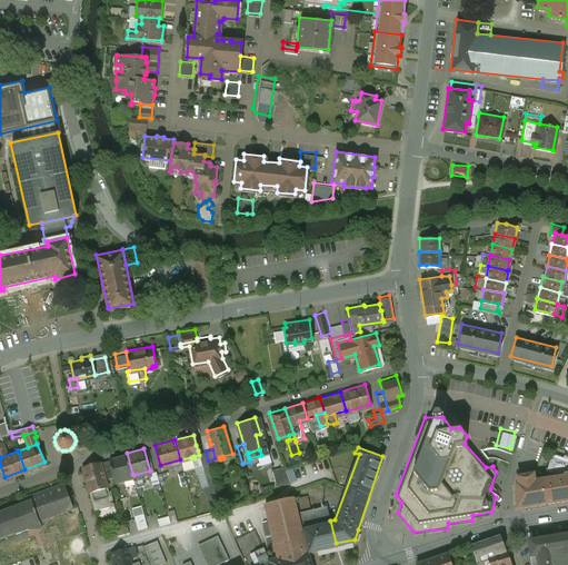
[(552,471),(552,476),(559,475),(559,471),(567,468),(567,457),(551,452),(546,468),(552,471)]
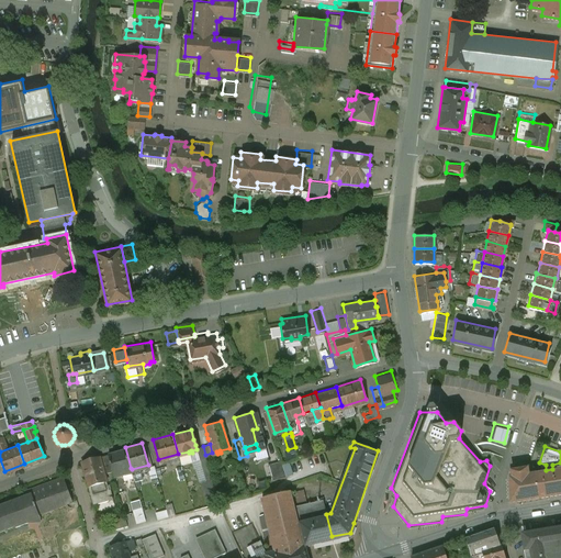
[(125,447),(108,453),(112,469),(113,475),(123,471),(123,470),(131,468),(125,447)]
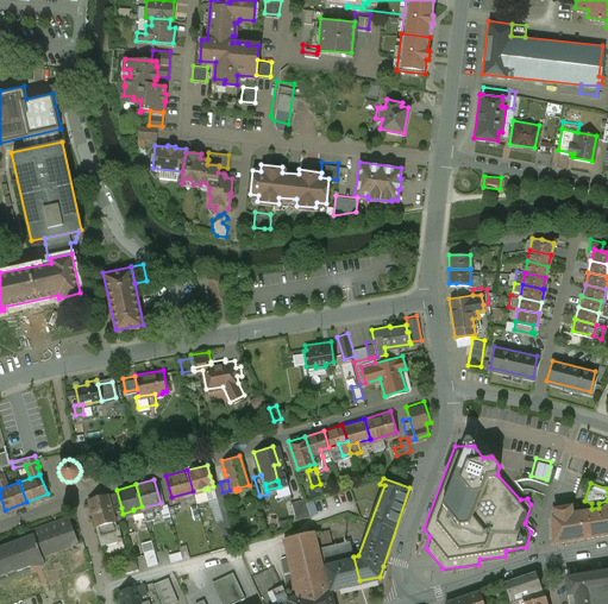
[(117,490),(107,492),(112,510),(121,508),(117,490)]
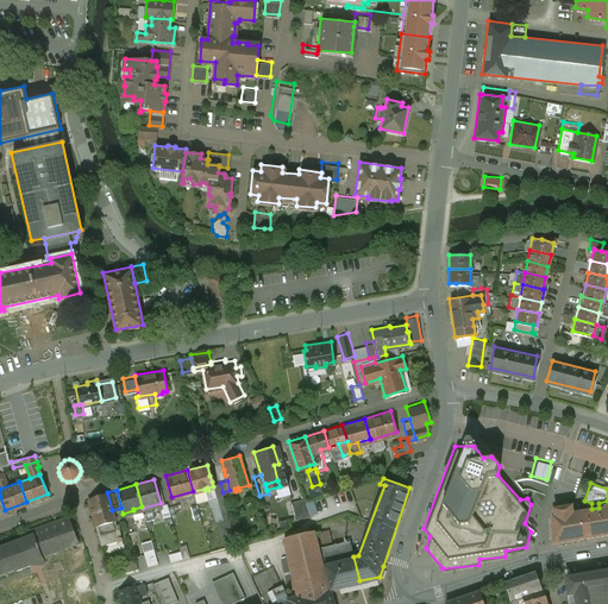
[(214,494),(223,518),(229,516),(221,491),(214,494)]
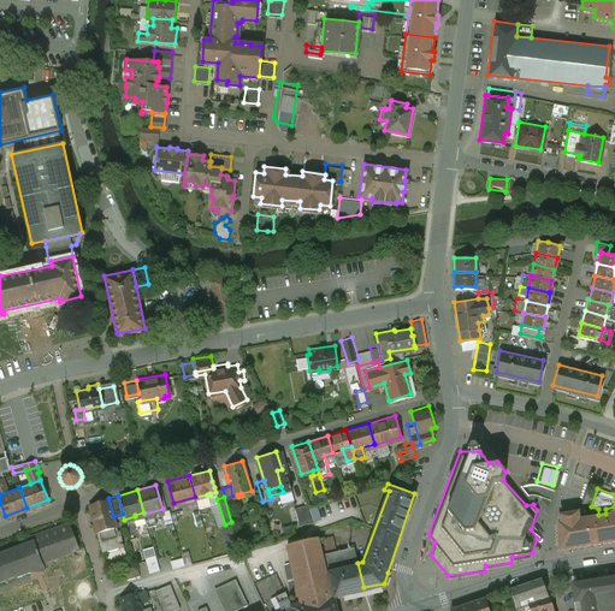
[(302,497),(293,499),(297,511),(306,509),(302,497)]
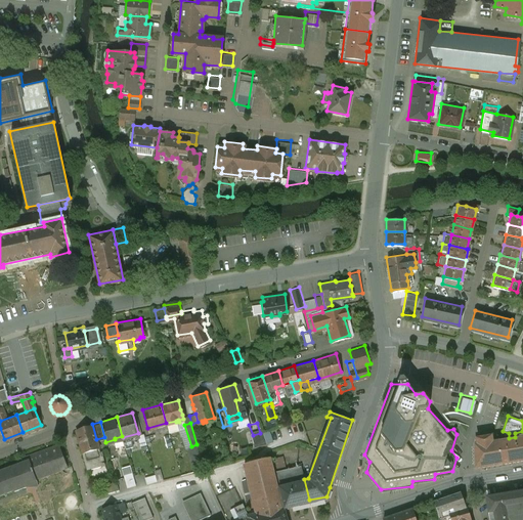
[(92,424),(75,428),(82,451),(98,446),(96,439),(92,424)]
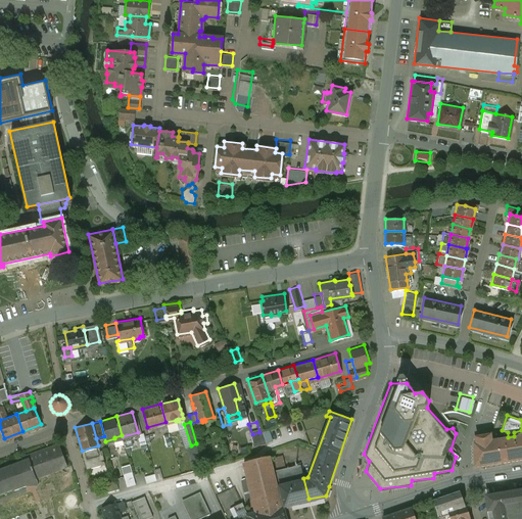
[(508,437),(497,438),(502,460),(521,457),(521,433),(518,434),(518,435),(514,436),(508,437)]
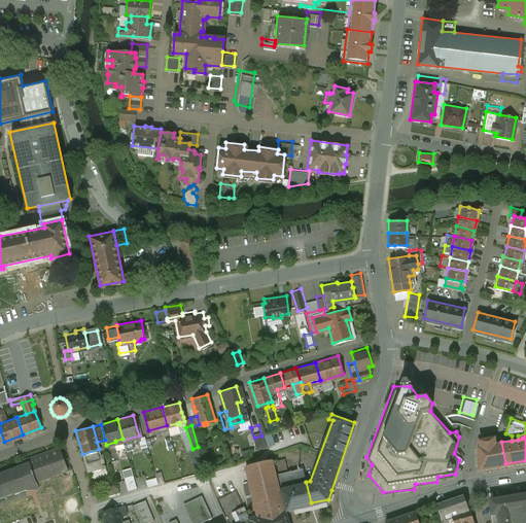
[(480,446),(477,446),(478,468),(505,463),(501,442),(500,440),(494,441),(494,438),(479,440),(480,446)]
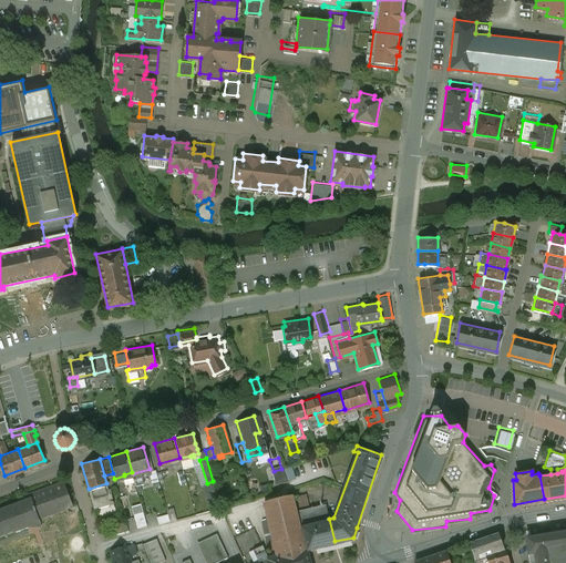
[(124,474),(124,476),(125,479),(124,479),(125,482),(134,479),(133,473),(132,472),(124,474)]
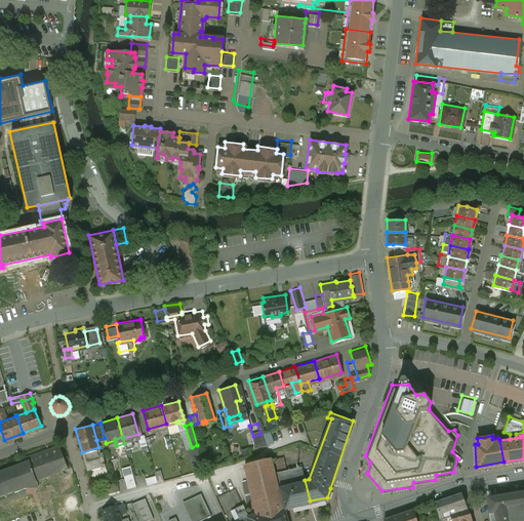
[(27,455),(28,459),(29,459),(33,470),(33,472),(34,474),(65,462),(57,443),(27,455)]
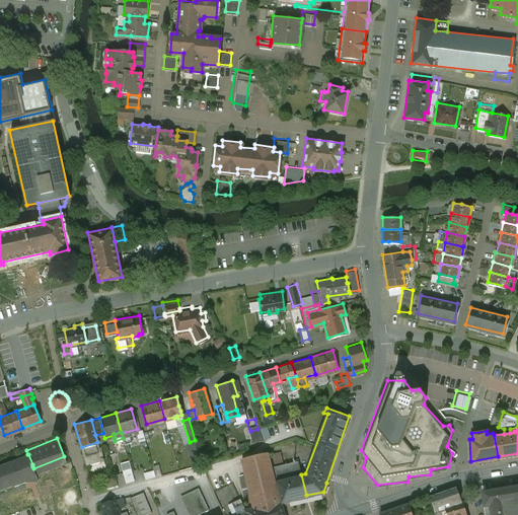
[(190,444),(187,445),(192,461),(200,458),(195,440),(190,442),(190,444)]
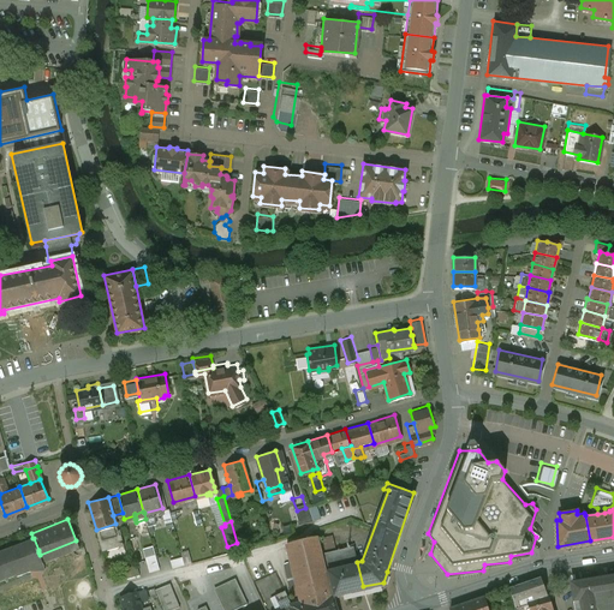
[(115,524),(96,530),(95,530),(101,549),(123,543),(120,532),(118,532),(115,524)]
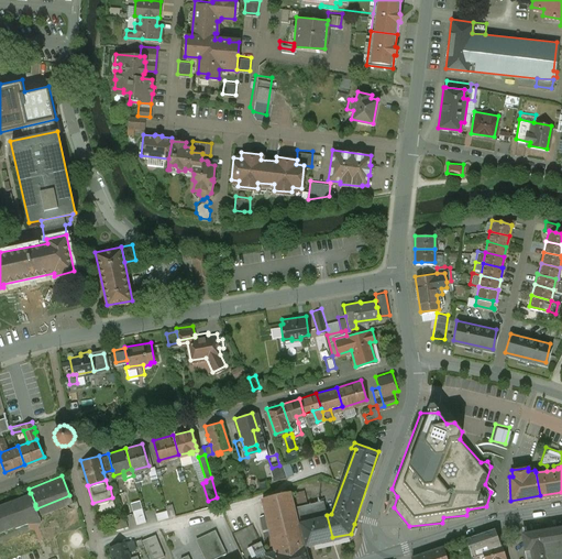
[(266,548),(264,549),(268,558),(307,558),(305,545),(299,522),(295,505),(291,490),(262,496),(273,545),(274,547),(266,548)]
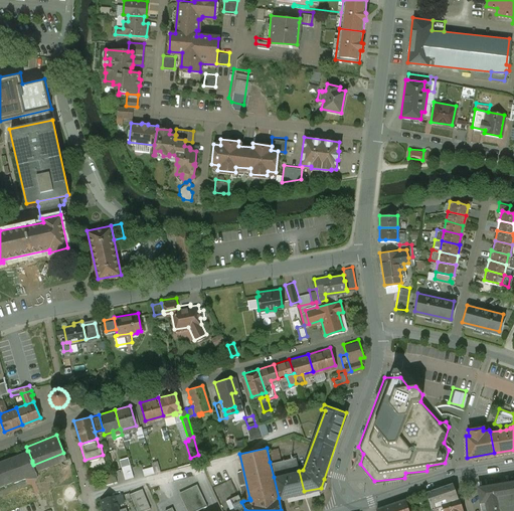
[(32,461),(28,451),(27,451),(0,461),(0,484),(11,479),(12,481),(25,476),(24,475),(35,471),(33,465),(32,463),(32,461)]
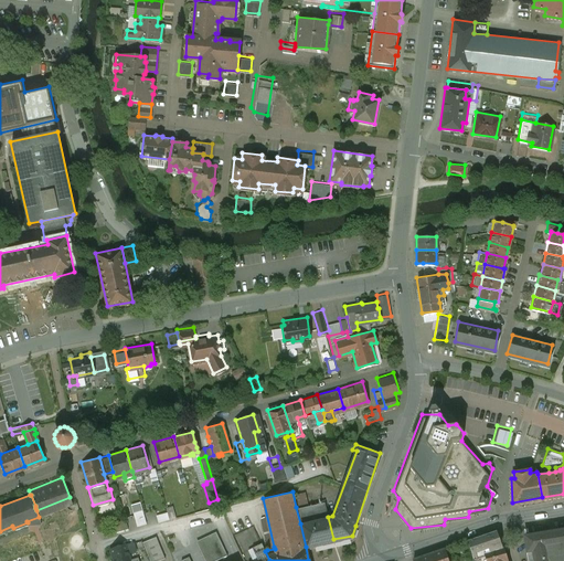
[(300,524),(328,517),(323,500),(296,507),(300,524)]
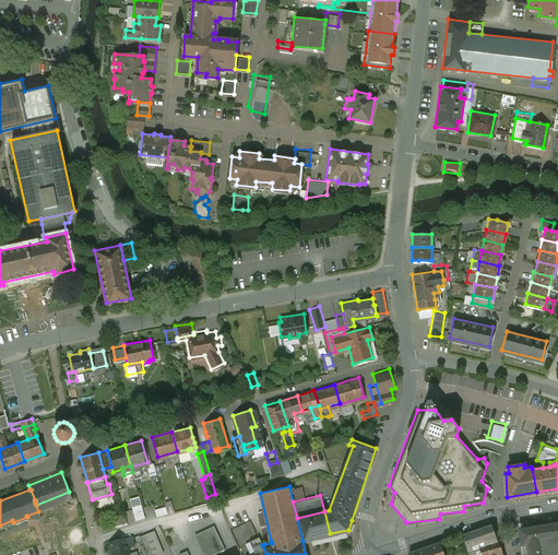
[(139,502),(130,504),(134,518),(142,516),(139,502)]
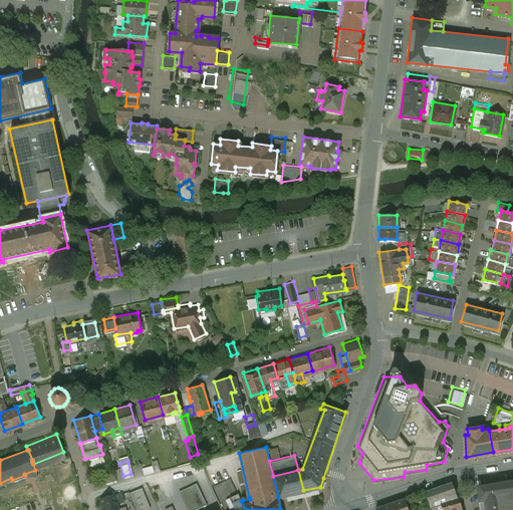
[(298,470),(273,476),(278,497),(303,490),(298,470)]
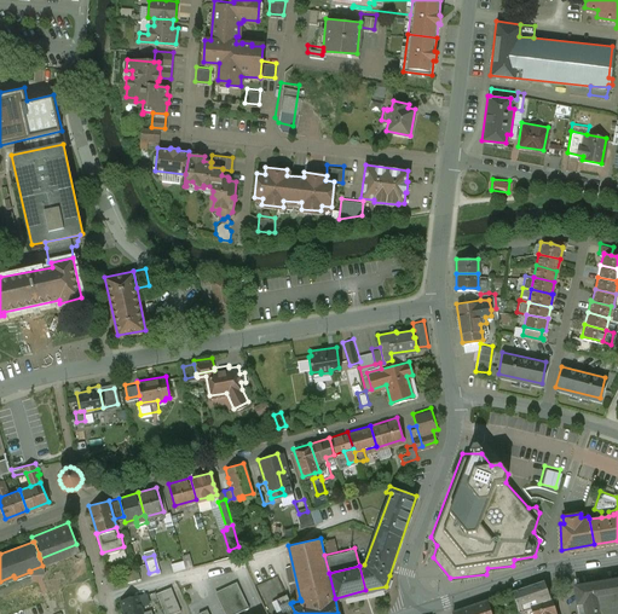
[(134,571),(125,573),(126,579),(139,575),(138,569),(134,571)]
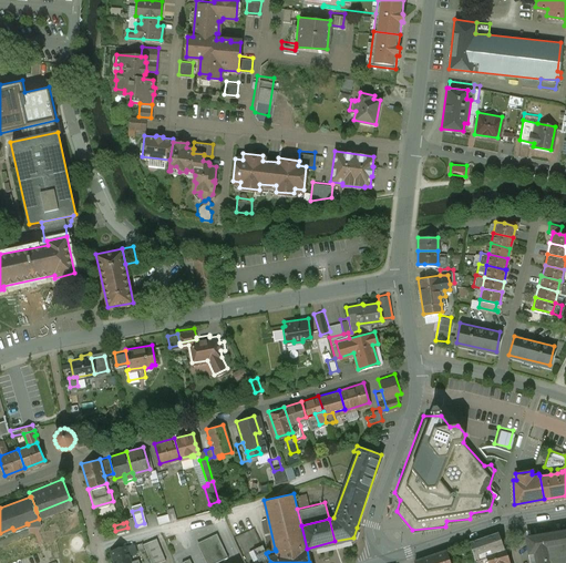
[(565,562),(565,529),(526,536),(528,552),(535,551),(536,562),(565,562)]
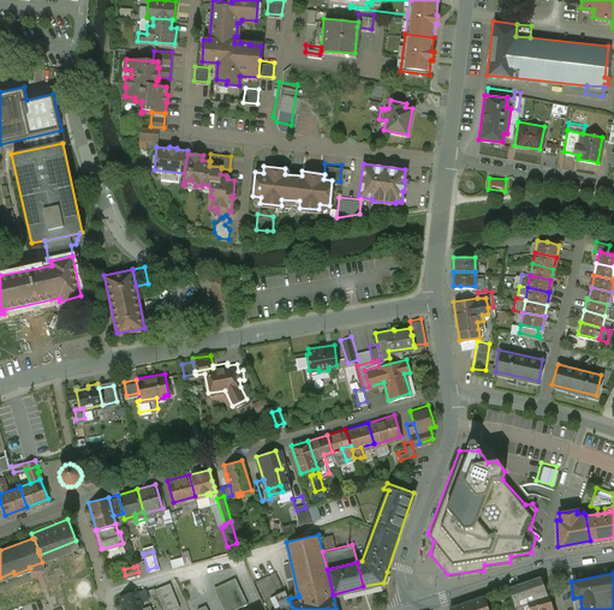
[(214,584),(227,609),(248,599),(236,574),(214,584)]
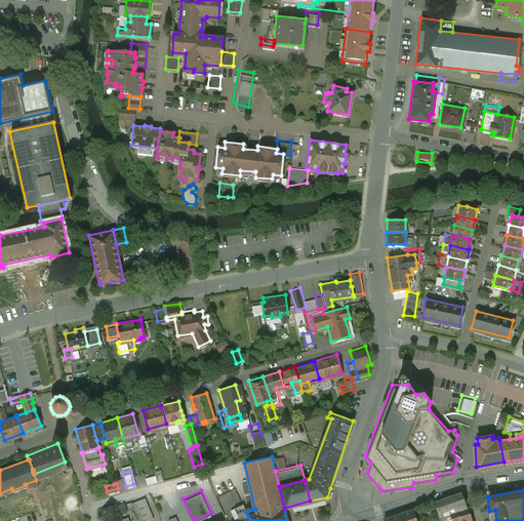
[(447,520),(451,518),(449,511),(466,507),(462,496),(457,494),(434,501),(438,516),(445,514),(447,520)]
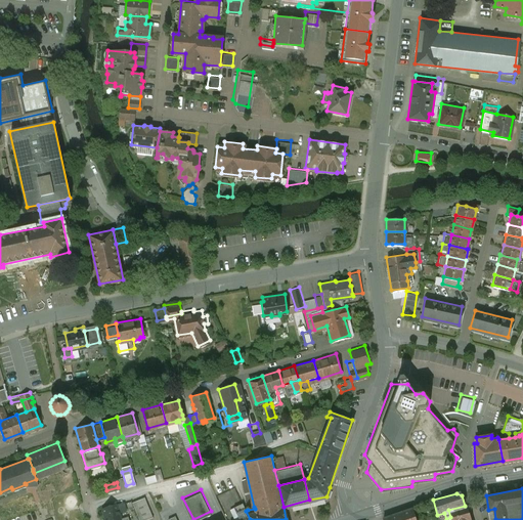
[(144,495),(131,501),(139,519),(153,515),(144,495)]
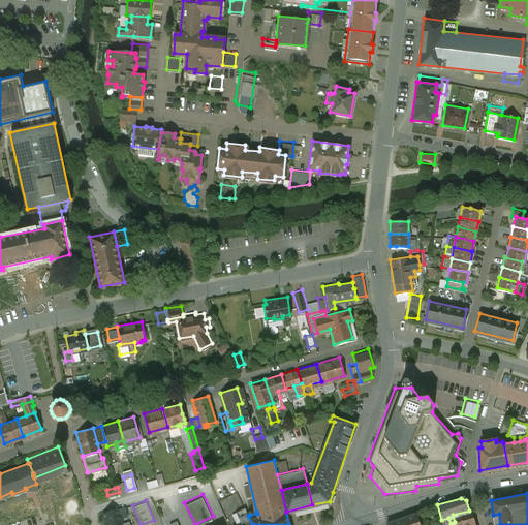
[(124,505),(102,512),(106,524),(122,524),(121,521),(119,515),(126,514),(124,505)]
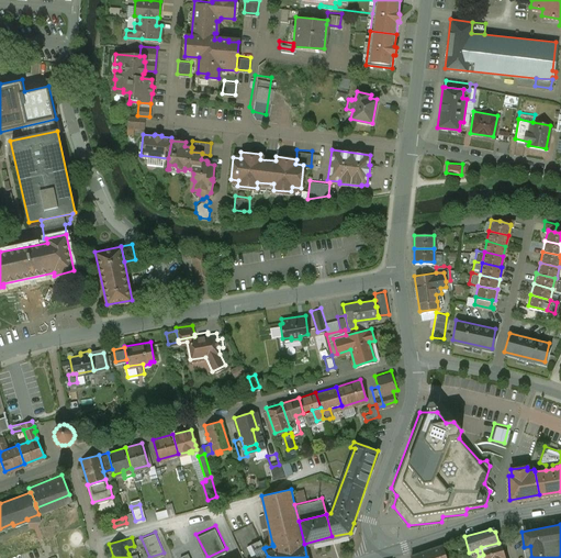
[(249,542),(255,551),(264,548),(259,537),(249,542)]
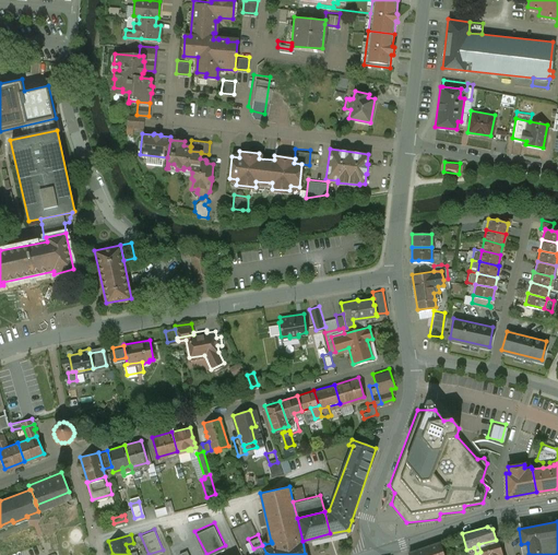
[(482,554),(500,554),(501,554),(502,554),(498,539),(496,540),(478,544),(481,552),(482,554)]
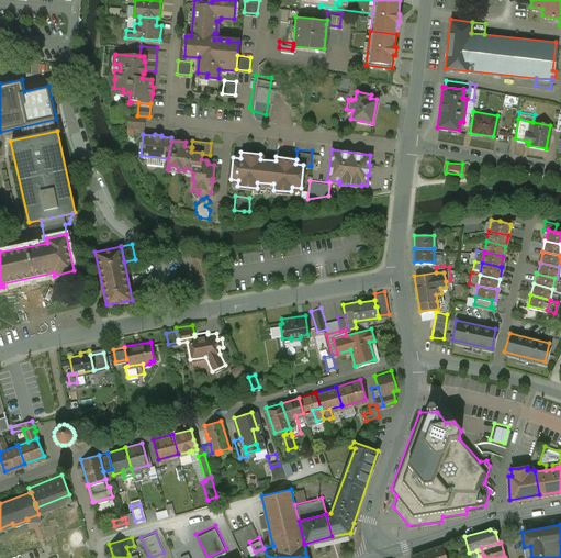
[(446,557),(441,544),(429,547),(433,557),(446,557)]
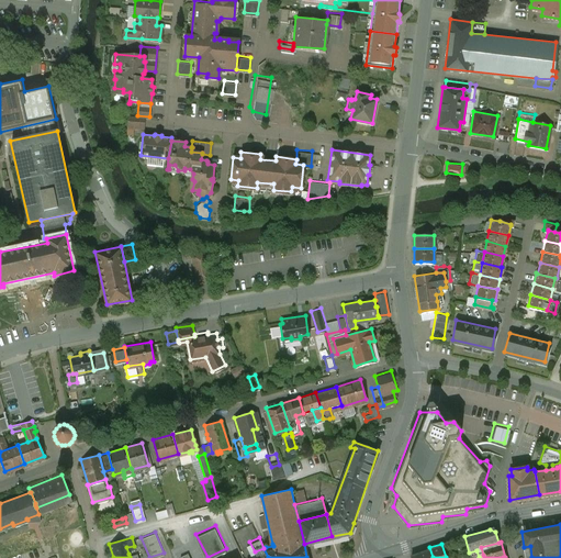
[(433,557),(429,547),(410,555),(411,557),(433,557)]
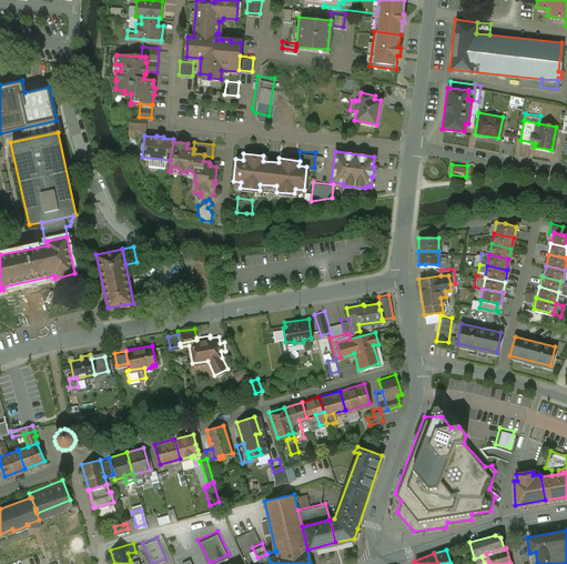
[(260,562),(255,563),(271,563),(266,554),(257,557),(260,562)]
